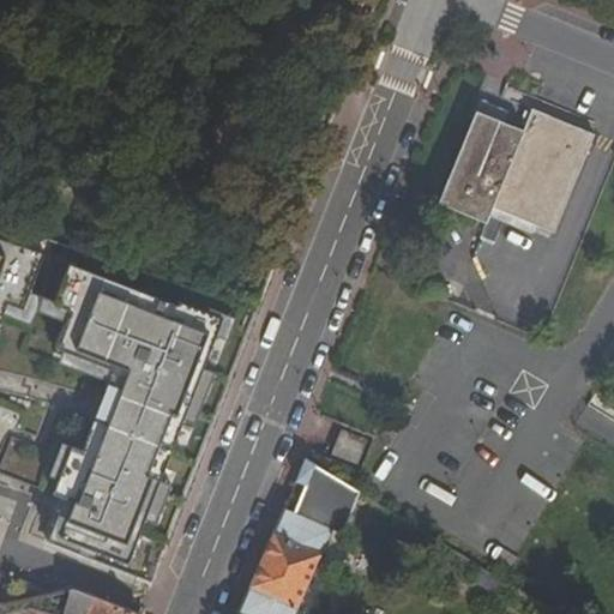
[(493,208),(554,233),(594,134),(533,109),(524,132),(477,113),(440,204),(487,224),(493,208)]
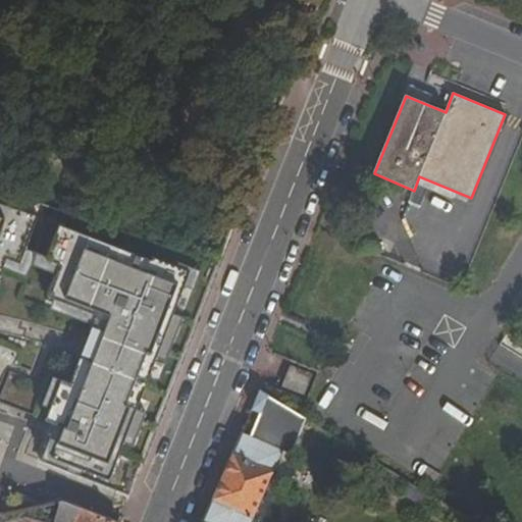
[(29,229),(0,219),(0,268),(13,273),(29,229)]
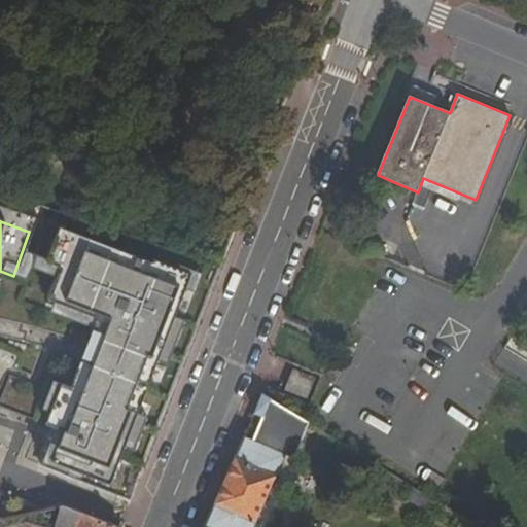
[(128,262),(67,238),(40,305),(103,330),(76,397),(57,390),(39,432),(62,441),(50,468),(101,489),(115,453),(124,456),(136,426),(128,422),(150,367),(156,371),(173,330),(164,326),(176,297),(183,301),(190,283),(171,276),(170,279),(145,269),(142,276),(126,269),(128,262)]
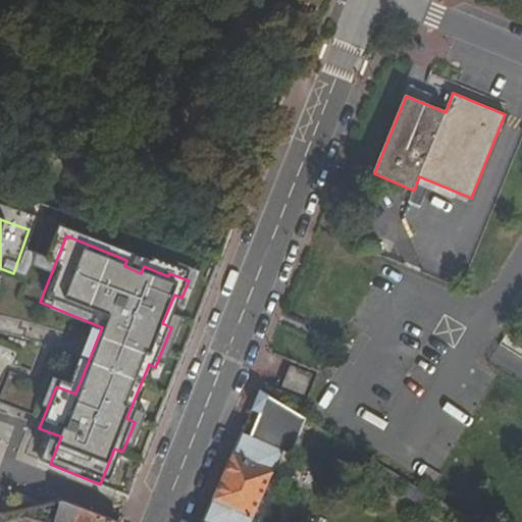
[(283,387),(305,397),(314,376),(292,367),(283,387)]
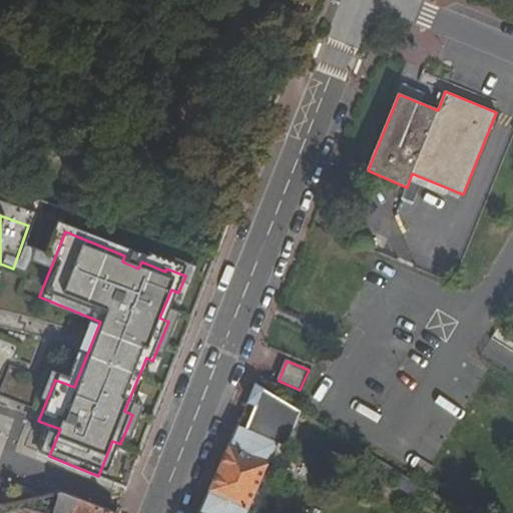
[(287,447),(301,412),(255,384),(247,403),(255,407),(246,428),(239,425),(230,446),(229,445),(201,511),(205,512),(247,512),(278,443),(287,447)]
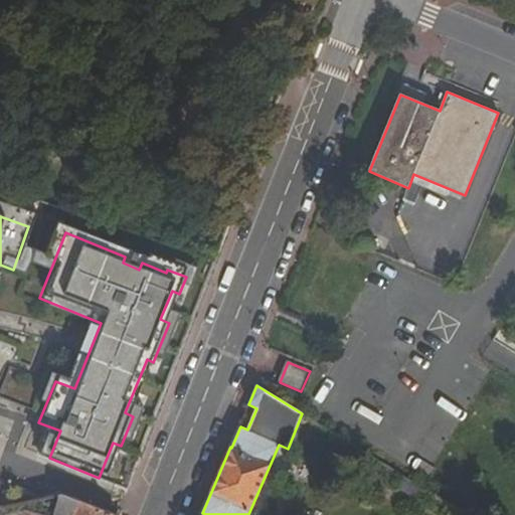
[(115,514),(62,495),(59,496),(51,514),(115,514)]
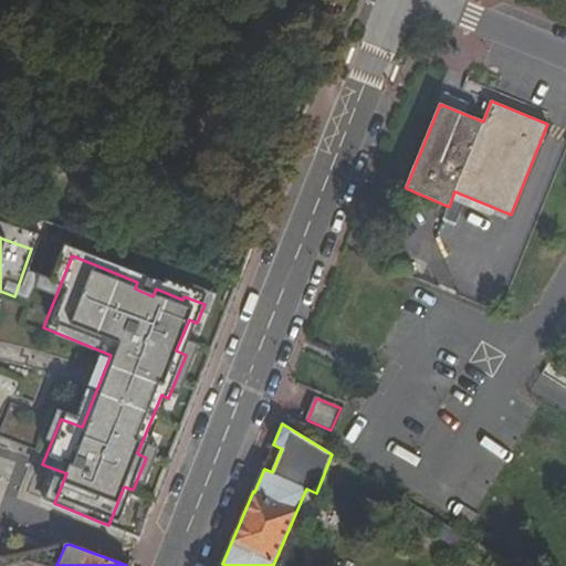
All buildings are outlined.
